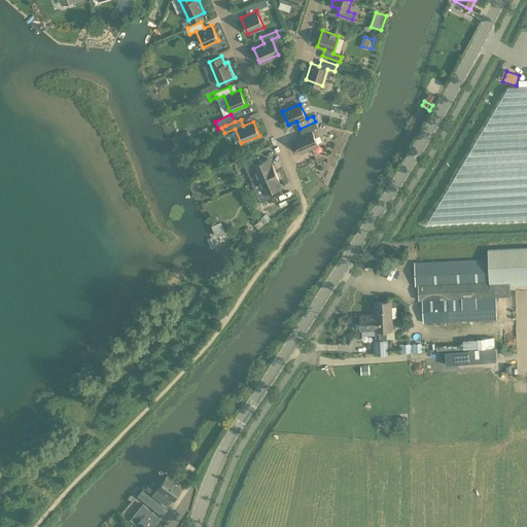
[(311,130),(318,127),(315,121),(300,129),(303,135),(294,139),(300,152),(318,145),(312,131),(311,130)]
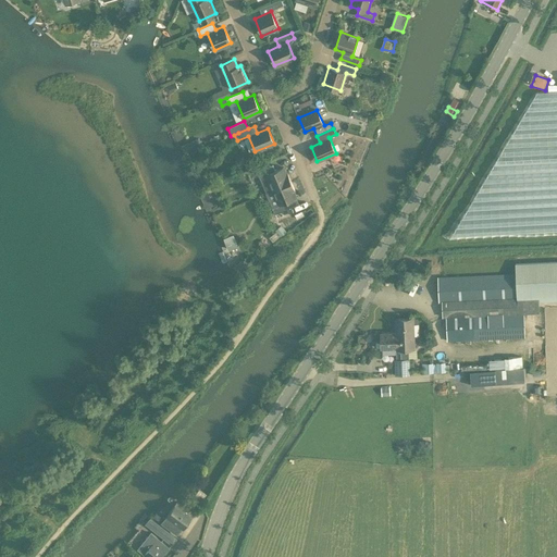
[(319,161),(311,164),(313,170),(329,165),(326,159),(319,162),(319,161)]
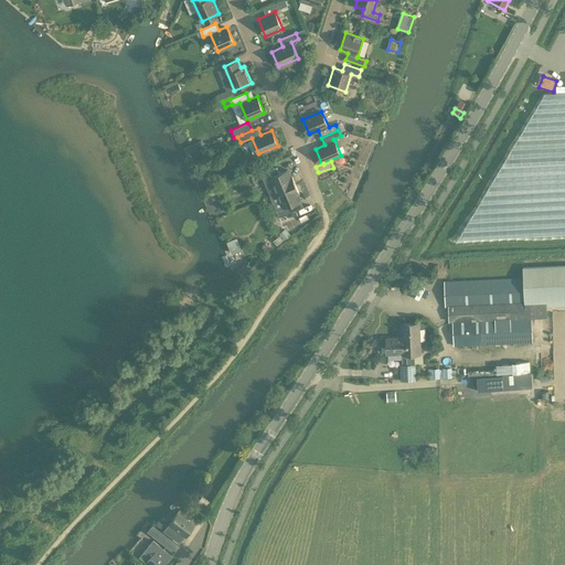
[(270,195),(277,192),(296,184),(291,176),(290,177),(287,169),(279,173),(277,167),(260,173),(270,195)]
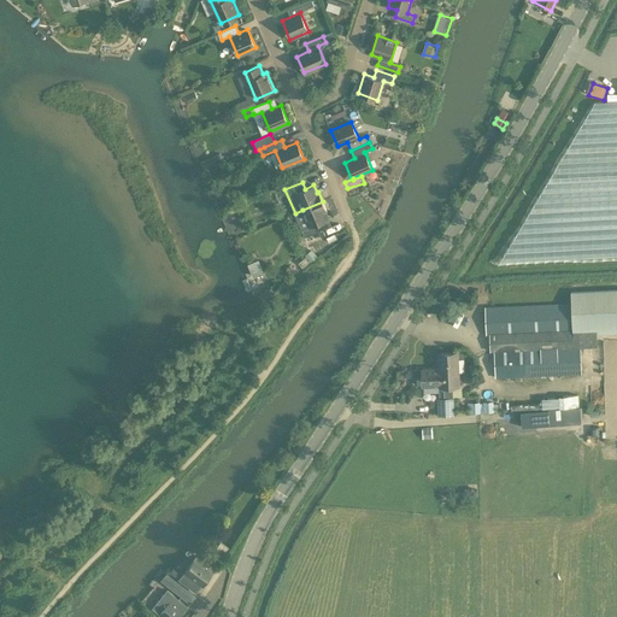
[(327,211),(323,201),(303,210),(295,213),(305,236),(311,234),(315,238),(321,235),(322,230),(322,229),(319,223),(328,219),(325,211),(327,211)]
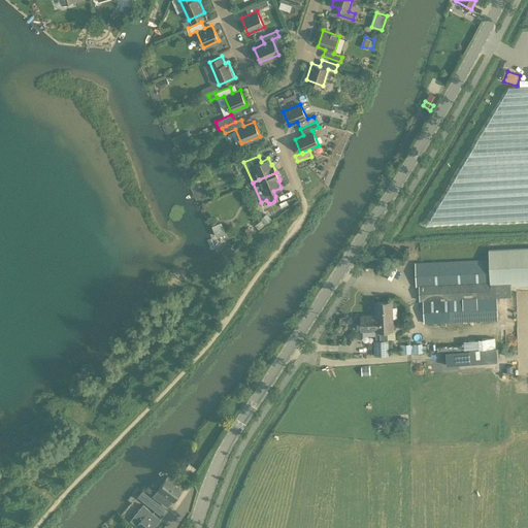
[(256,222),(259,228),(271,221),(268,216),(256,222)]
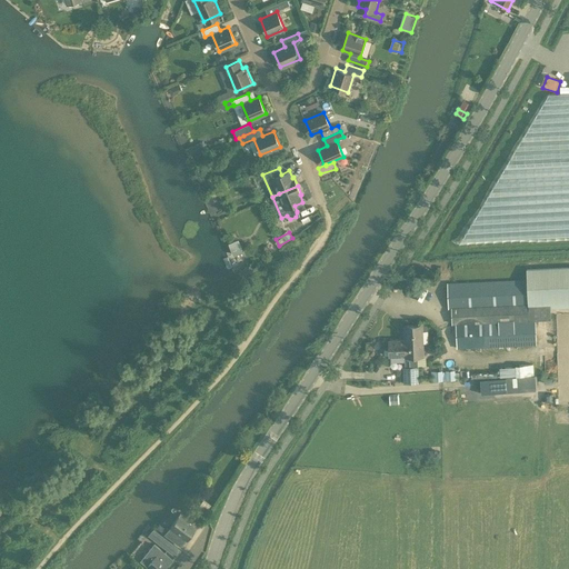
[(527,280),(447,283),(448,309),(451,308),(452,325),(456,323),(457,348),(536,345),(535,320),(550,319),(550,303),(568,302),(568,267),(526,269),(527,280)]
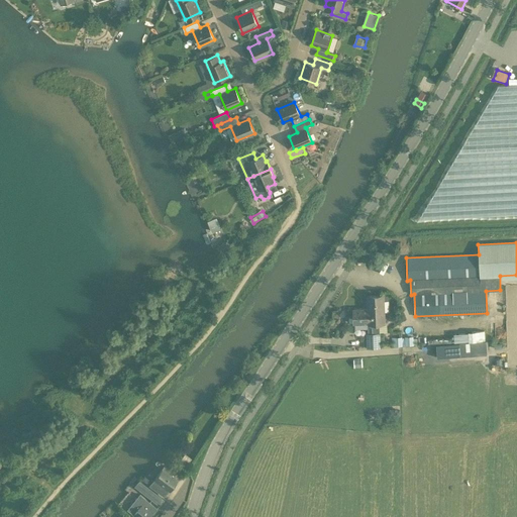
[(379,317),(379,324),(385,323),(384,295),(367,296),(368,304),(374,304),(376,304),(376,306),(374,306),(374,313),(375,313),(376,317),(379,317)]
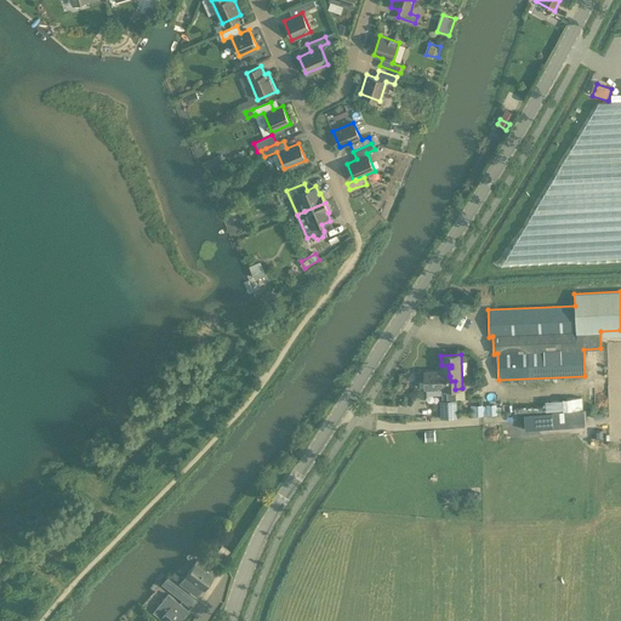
[(446,389),(448,400),(455,400),(455,389),(455,381),(451,381),(450,376),(449,376),(449,368),(451,368),(451,365),(449,365),(442,365),(442,371),(423,371),(425,389),(443,388),(443,389),(446,389)]
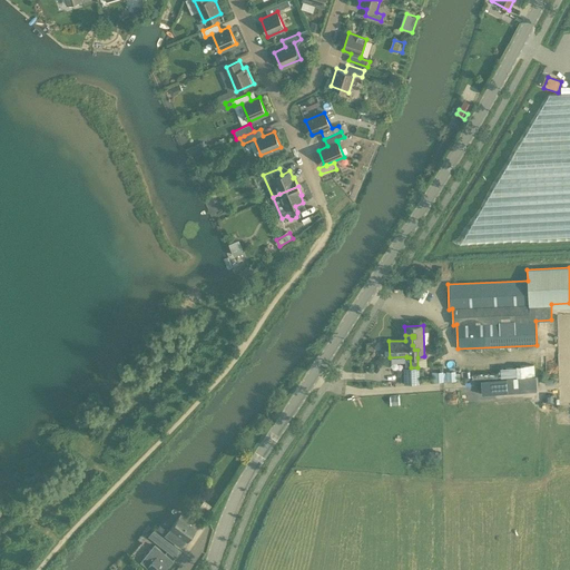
[(534,364),(520,365),(521,376),(536,375),(534,364)]
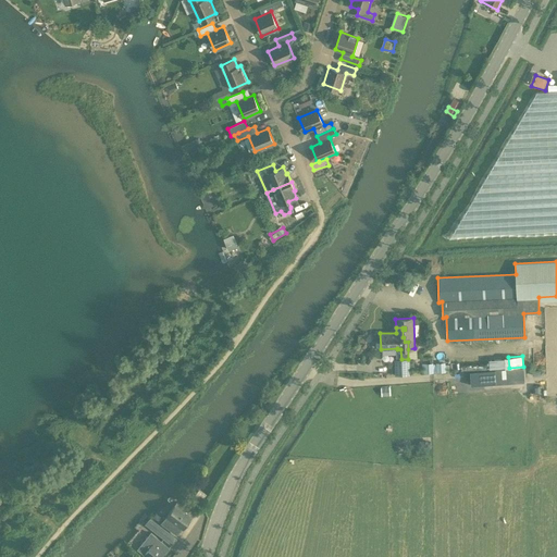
[(409,359),(408,359),(401,359),(395,359),(395,361),(390,361),(390,368),(395,368),(395,373),(410,373),(409,359)]
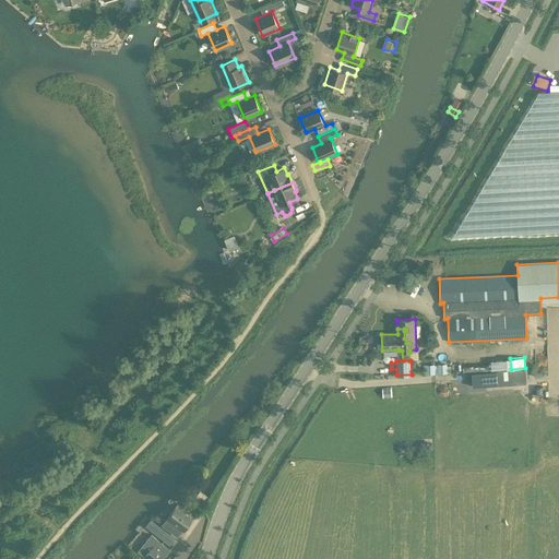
[(435,373),(435,364),(424,365),(424,375),(435,373)]
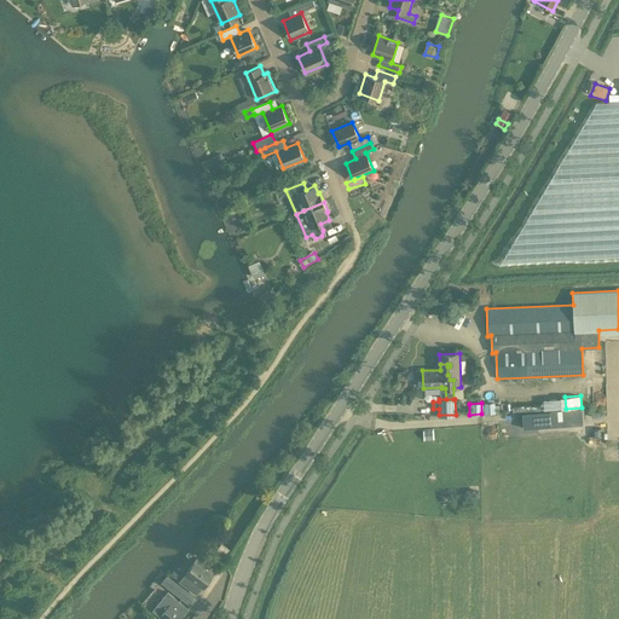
[(485,403),(485,414),(496,414),(496,403),(485,403)]
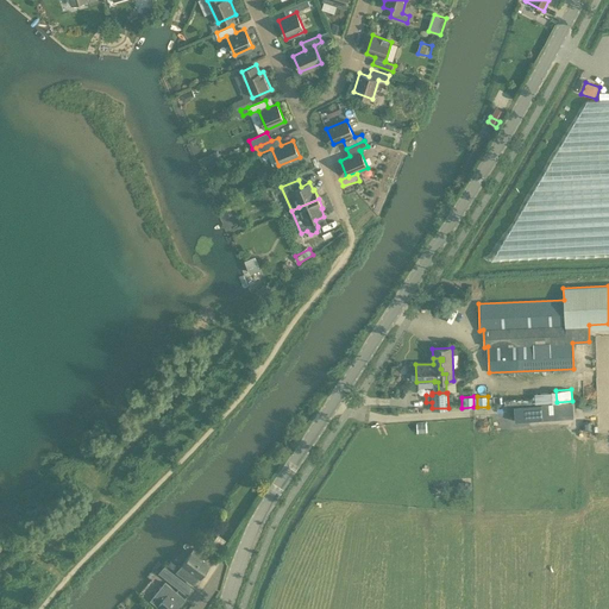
[(573,419),(573,402),(541,405),(514,407),(515,421),(542,419),(542,420),(573,419)]
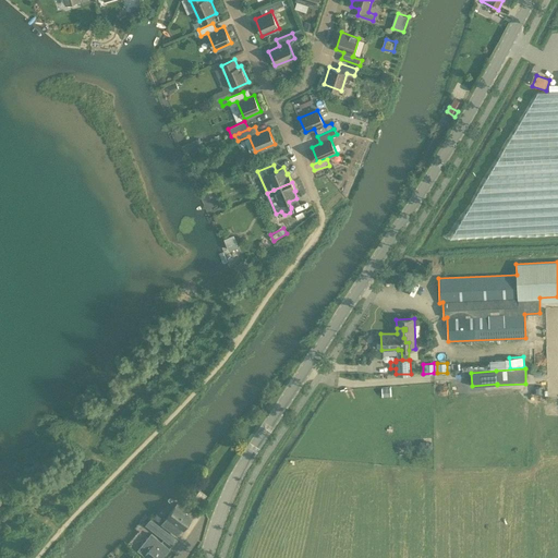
[(166,519),(165,520),(156,514),(153,519),(161,525),(162,524),(177,535),(190,517),(183,512),(185,509),(177,502),(166,518),(166,519)]
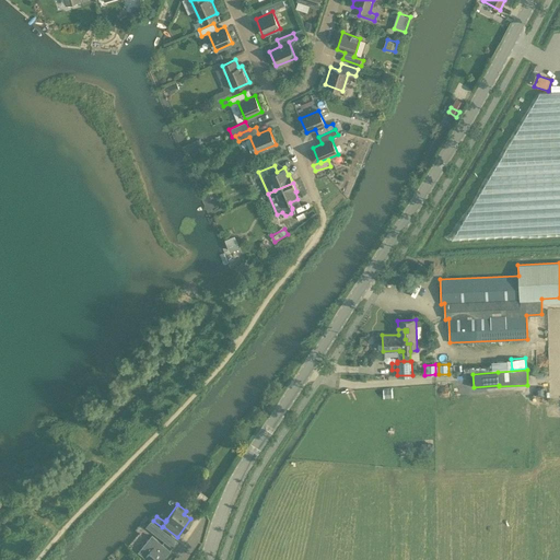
[(164,540),(168,535),(159,526),(153,533),(163,541),(164,540)]
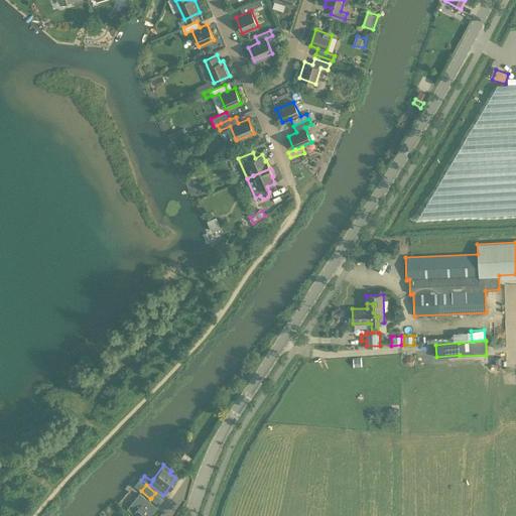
[(126,508),(133,513),(135,515),(148,515),(157,505),(151,499),(148,503),(150,504),(146,509),(141,505),(144,502),(137,496),(126,508)]
